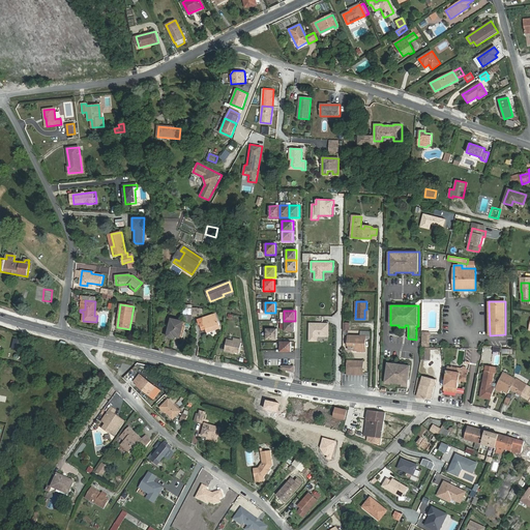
[(215,314),(198,320),(200,325),(205,323),(207,332),(221,328),(215,314)]
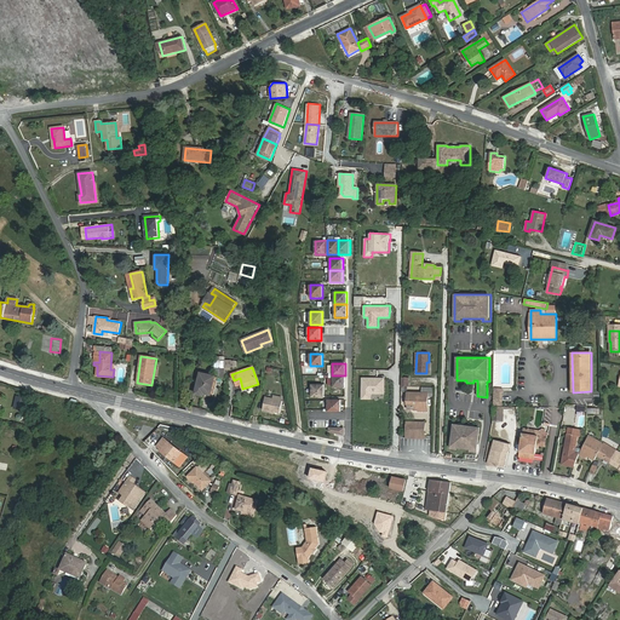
[(214,377),(201,373),(196,391),(211,395),(214,377)]
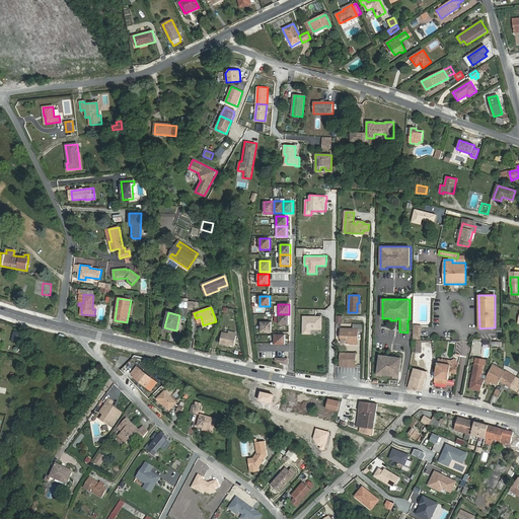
[(289,314),(278,314),(278,324),(289,324),(289,314)]
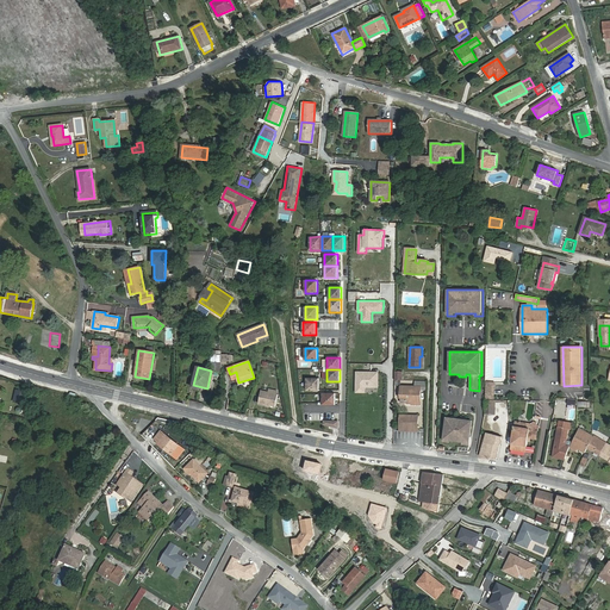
[(356,372),(356,393),(366,393),(366,387),(379,388),(379,372),(356,372)]
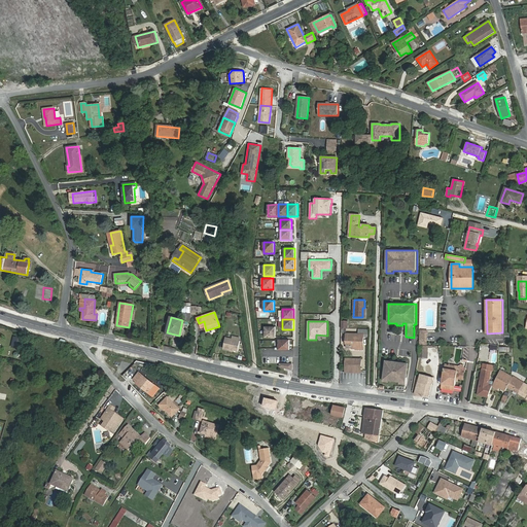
[(276,338),(276,326),(265,326),(265,338),(276,338)]
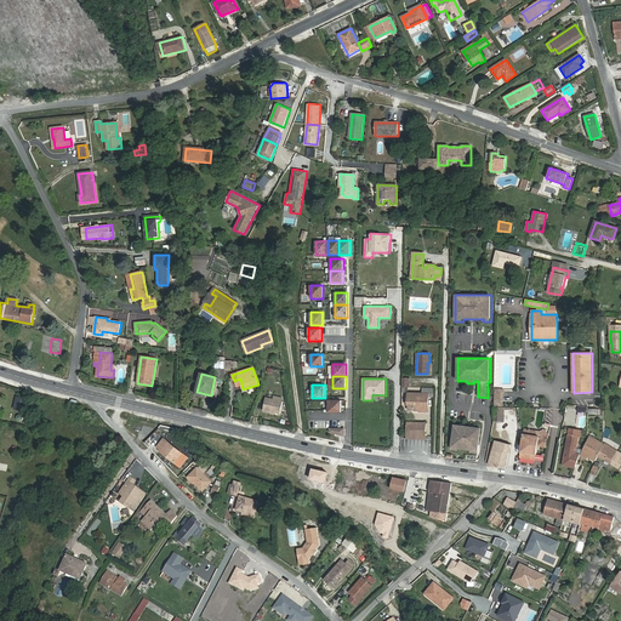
[(428,394),(409,393),(408,405),(412,405),(414,411),(428,411),(428,394)]
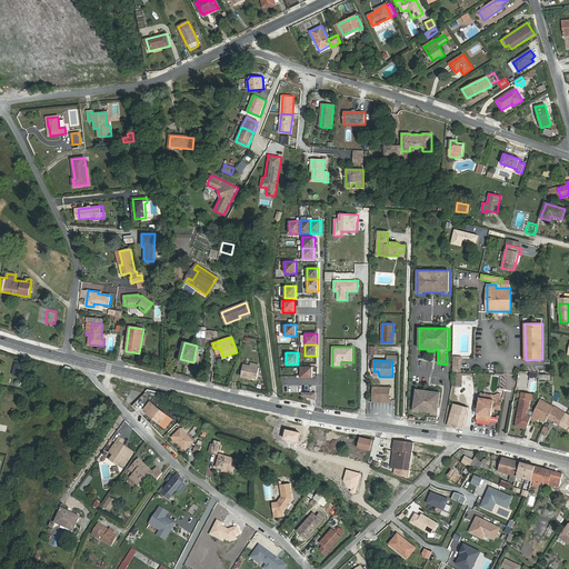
[(241,376),(257,379),(259,368),(250,366),(243,365),(241,376)]
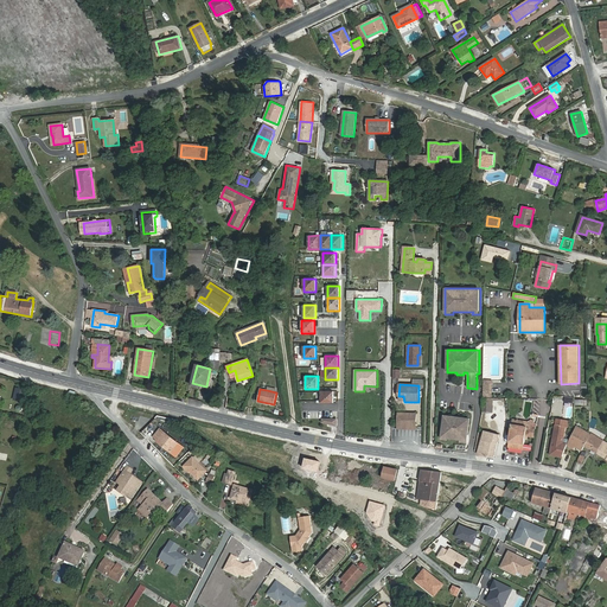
[(334,391),(320,391),(320,403),(334,403),(334,391)]
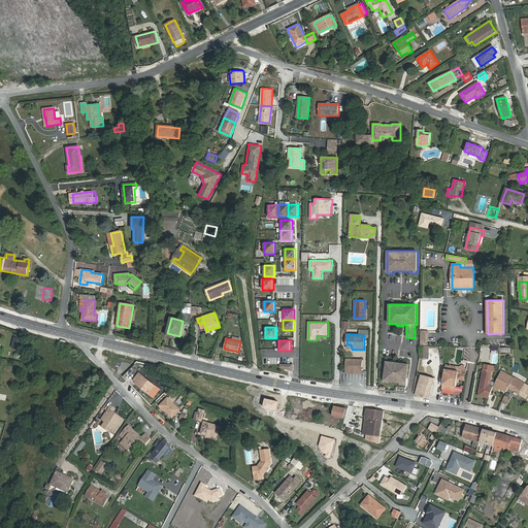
[(166,345),(164,351),(174,354),(176,350),(166,345)]
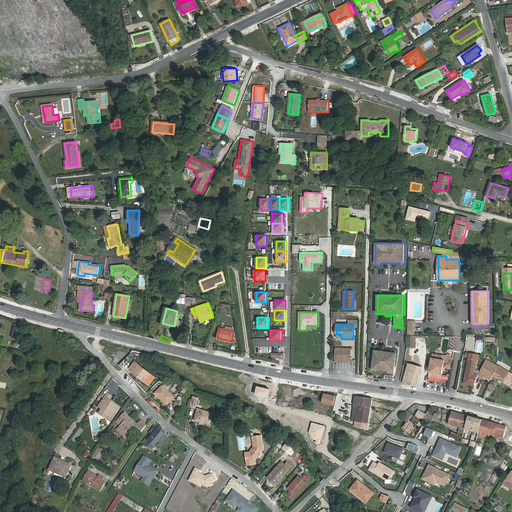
[(351,349),(336,349),(336,360),(351,360),(351,349)]
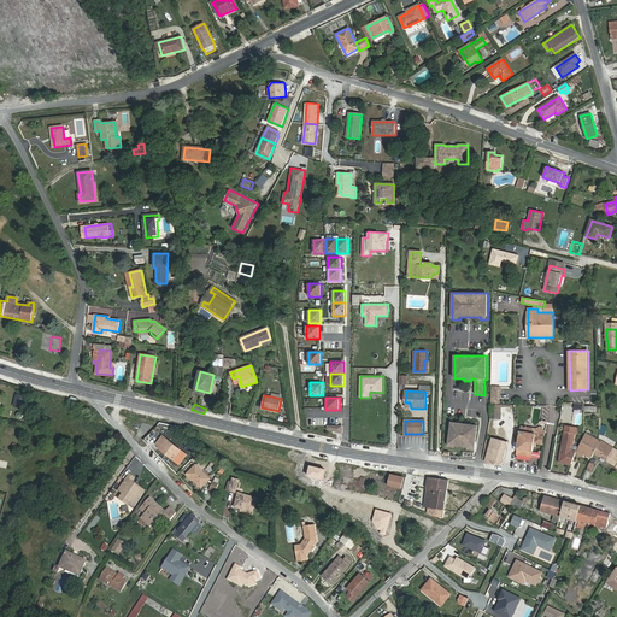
[(448,447),(457,448),(457,447),(468,448),(468,450),(476,451),(480,425),(452,422),(448,447)]
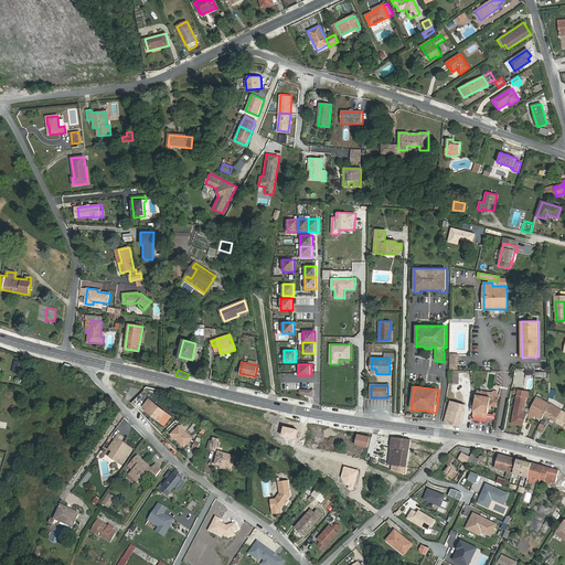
[(497,407),(499,400),(500,395),(497,394),(498,392),(493,391),(493,394),(477,391),(473,412),(475,412),(473,416),(487,418),(489,406),(497,407)]
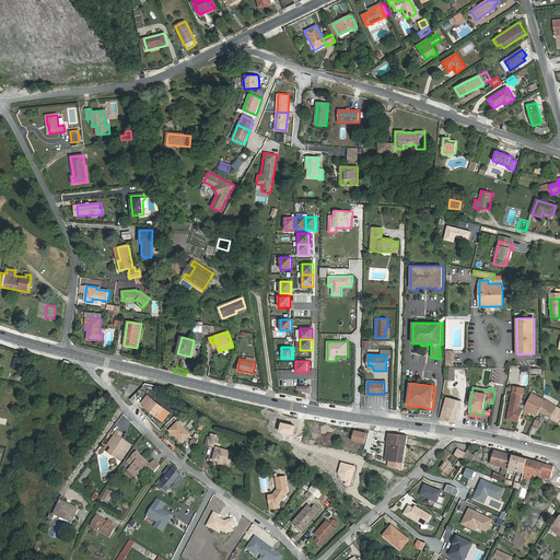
[(518,409),(522,389),(514,388),(509,419),(518,422),(524,411),(518,409)]
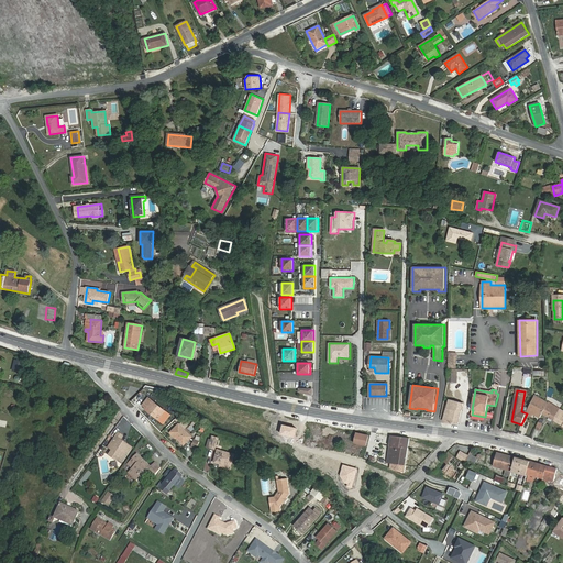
[(547,405),(547,403),(534,395),(528,409),(531,411),(530,414),(533,415),(540,418),(542,414),(547,405)]
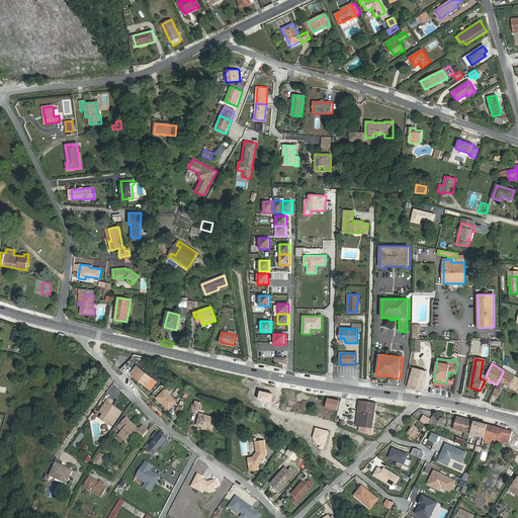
[(147,385),(152,378),(137,366),(131,373),(135,375),(134,376),(140,381),(141,380),(147,385)]
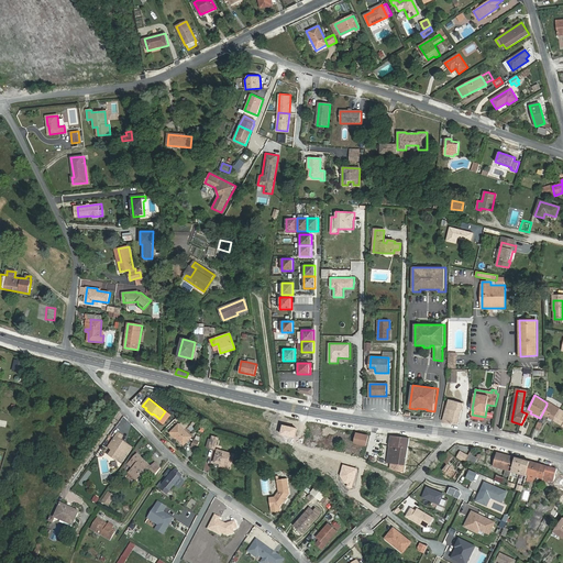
[(459,424),(459,422),(464,403),(450,399),(448,408),(446,407),(443,420),(459,424)]
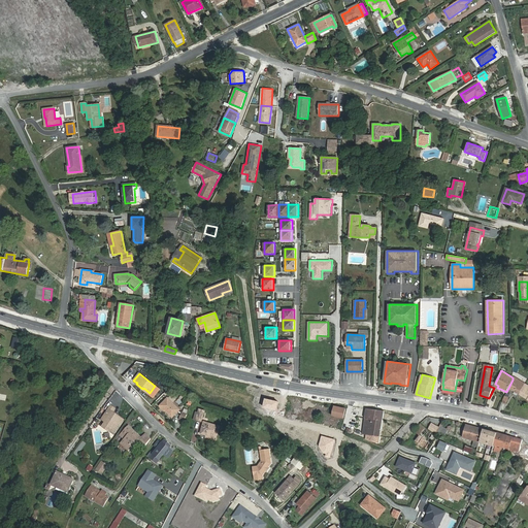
[(519,394),(525,384),(515,377),(513,380),(508,388),(519,394)]
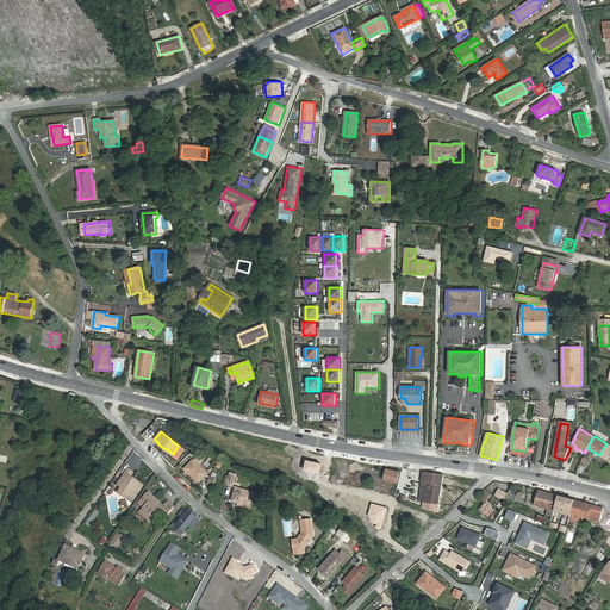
[(609,444),(607,443),(599,455),(609,461),(609,444)]
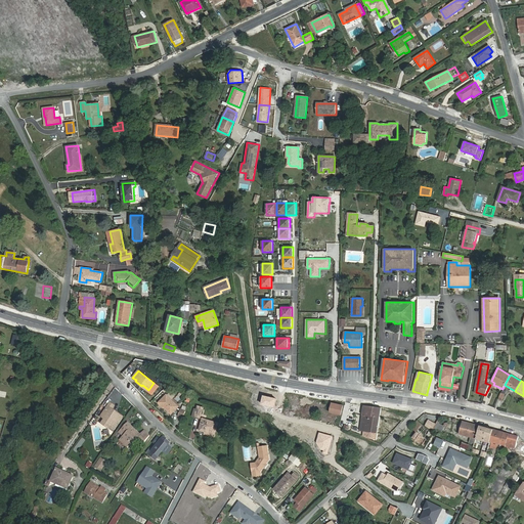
[(171,415),(178,406),(166,395),(159,402),(171,415)]
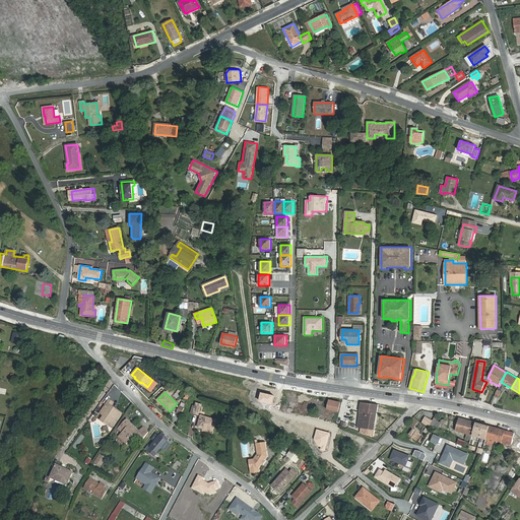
[(114,426),(122,413),(112,406),(114,403),(110,400),(101,413),(105,415),(102,420),(109,426),(110,424),(114,426)]
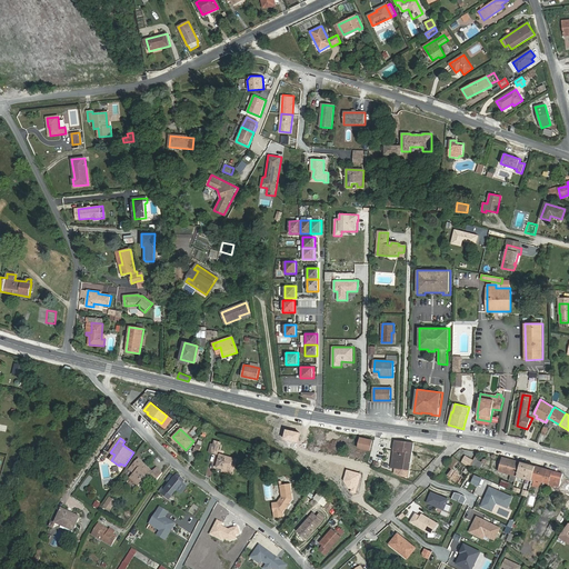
[(370,450),(372,440),(360,438),(358,448),(370,450)]
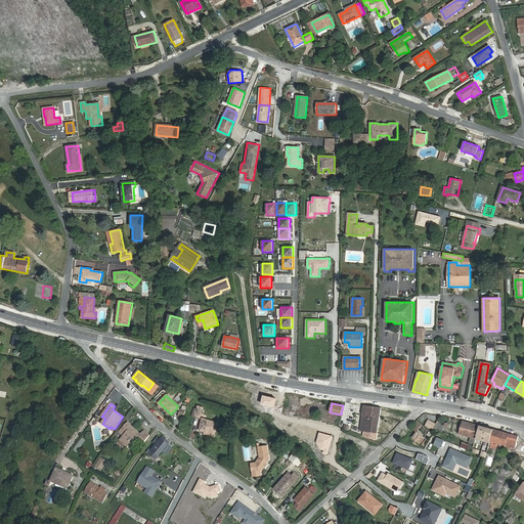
[(363,436),(376,439),(381,407),(364,405),(362,420),(365,421),(363,436)]
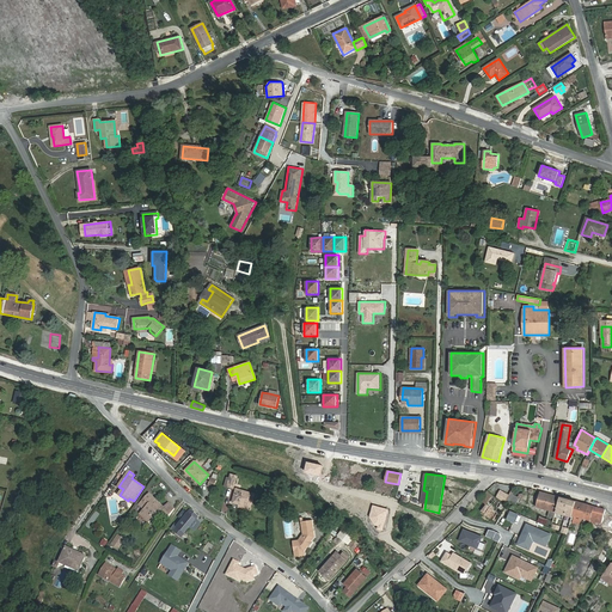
[(233,489),(237,477),(232,476),(231,478),(227,478),(225,485),(228,487),(233,489)]
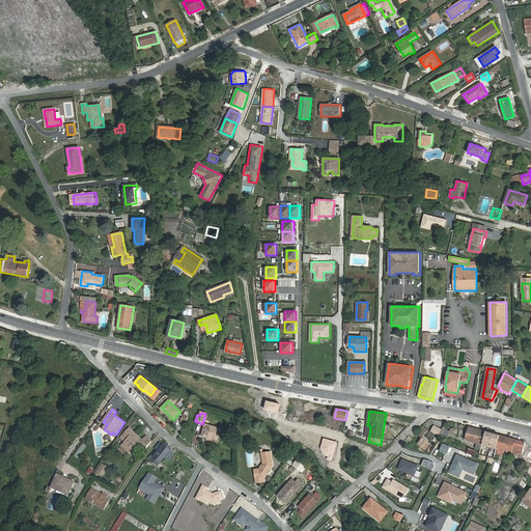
[(219,439),(221,428),(205,424),(202,436),(208,438),(208,436),(219,439)]
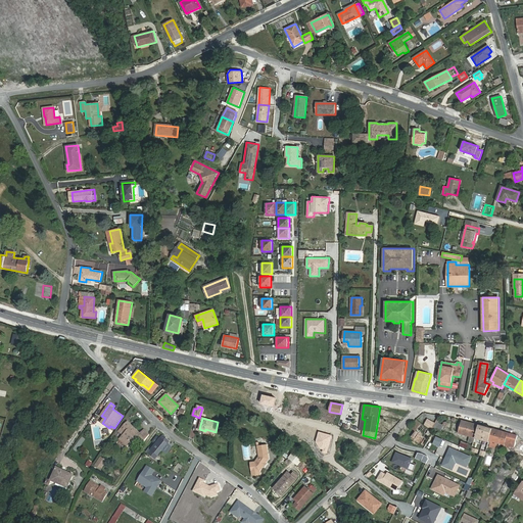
[(435,422),(427,418),(424,424),(431,429),(435,422)]
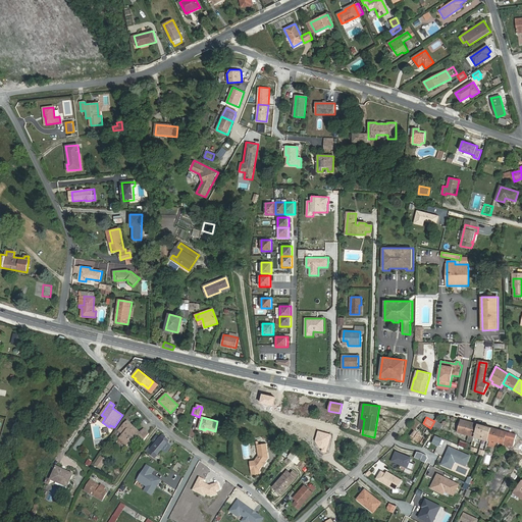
[(411,436),(423,445),(431,430),(416,419),(411,427),(415,430),(411,436)]
